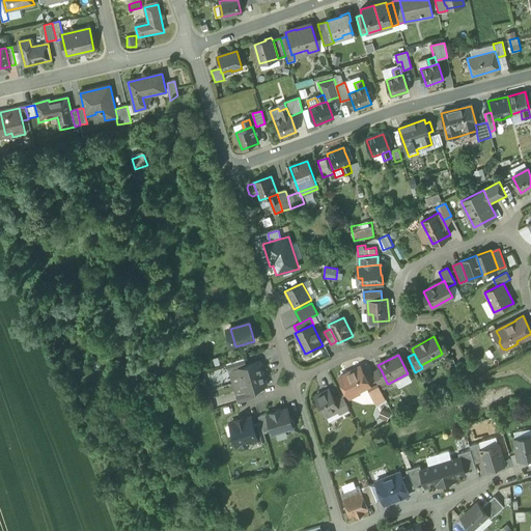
[(244,358),(226,363),(228,371),(238,368),(246,365),(244,358)]
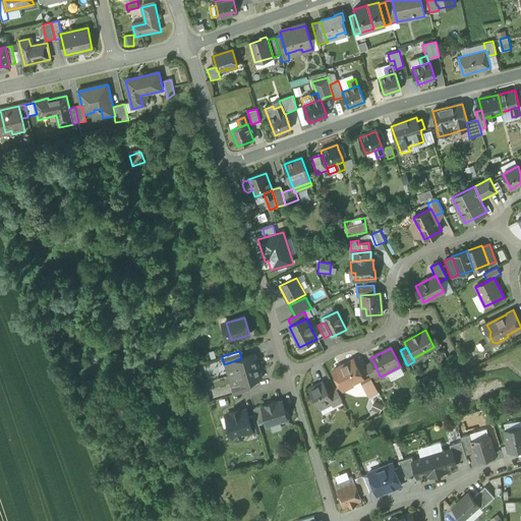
[(241,358),(233,361),(236,372),(258,366),(255,355),(241,358)]
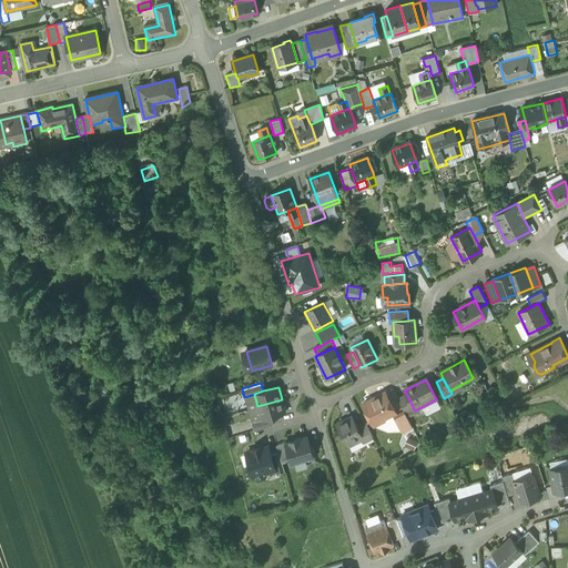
[(385,393),(363,404),(372,423),(382,418),(382,421),(395,414),(385,393)]
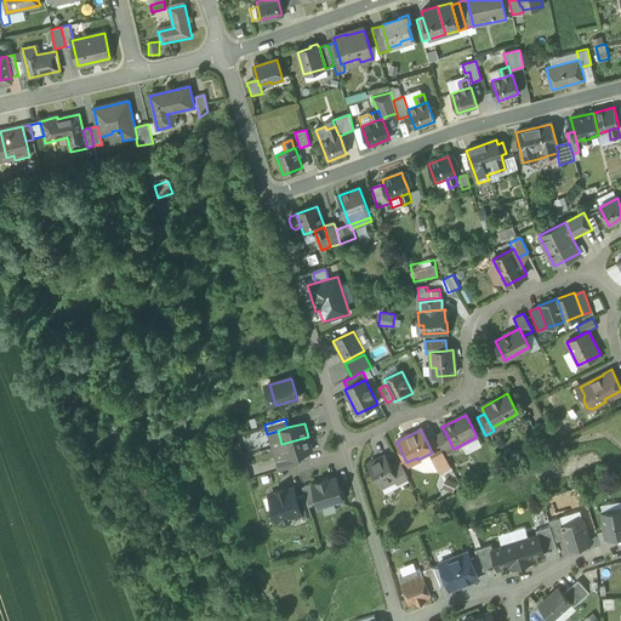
[(445,432),(436,438),(442,450),(443,453),(453,448),(445,432)]
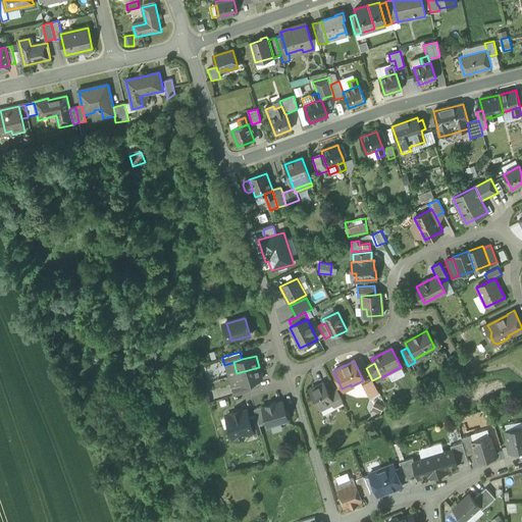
[(259,367),(237,373),(241,384),(241,385),(249,382),(262,378),(259,367)]
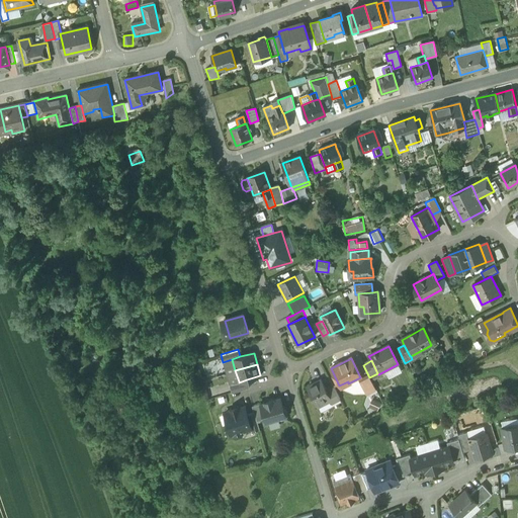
[(368,375),(358,381),(365,396),(376,391),(369,377),(368,375)]
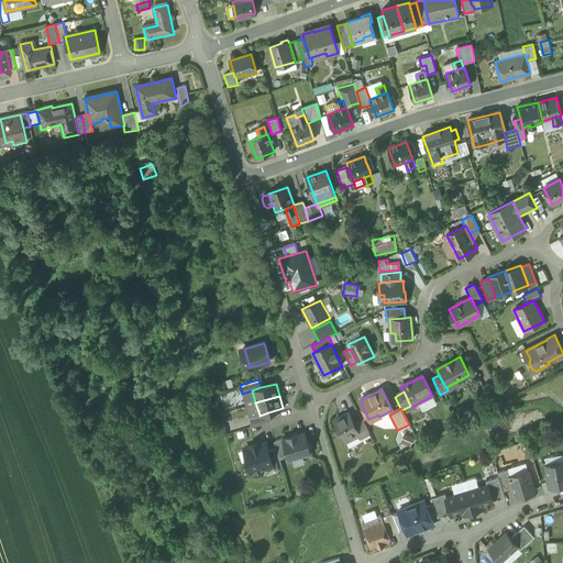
[(260,415),(250,418),(252,427),(272,421),(268,412),(260,416),(260,415)]
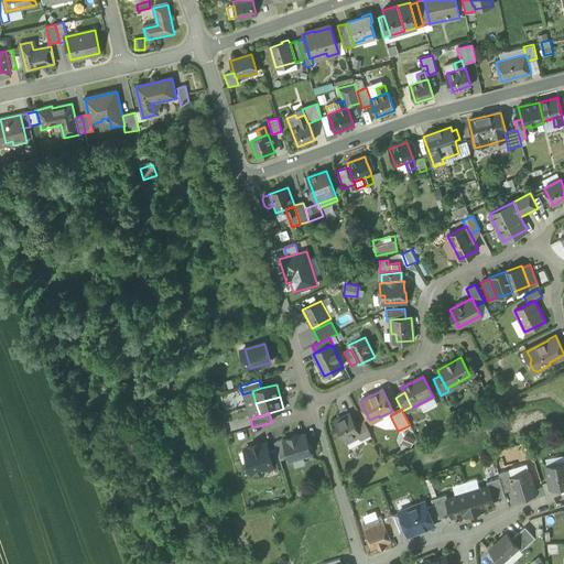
[(355,425),(349,414),(334,422),(344,442),(350,438),(351,441),(359,436),(360,436),(355,425)]
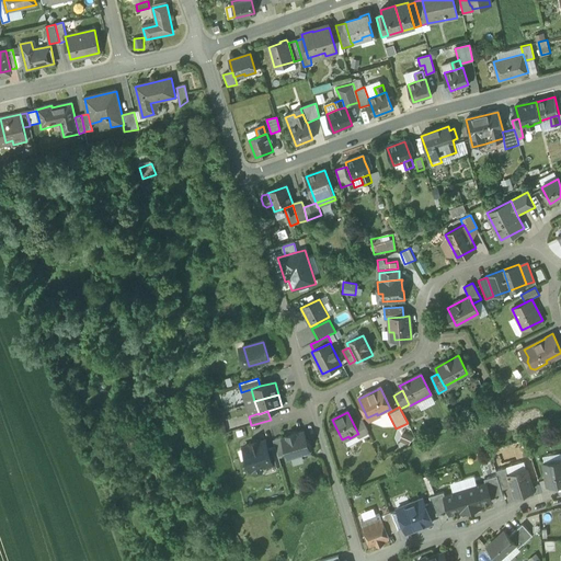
[(362,420),(353,423),(358,434),(357,434),(359,438),(368,434),(362,420)]
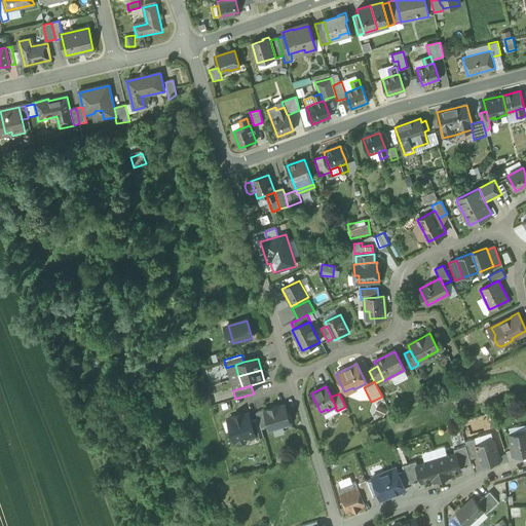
[(285,405),(277,407),(276,406),(273,407),(272,409),(266,411),(265,411),(269,425),(270,428),(284,424),(287,426),(290,425),(292,421),(291,418),(288,416),(285,405)]
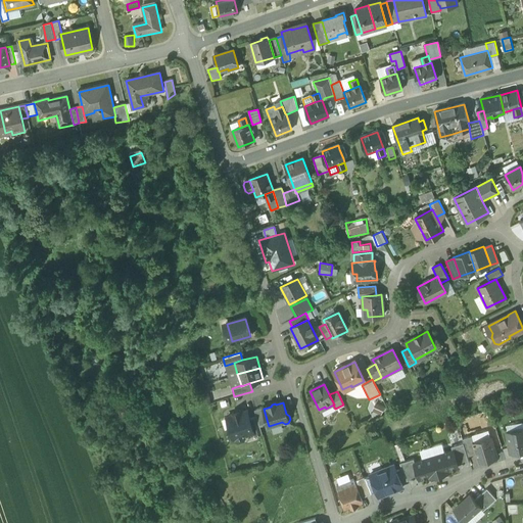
[(264,407),(254,410),(256,417),(257,417),(259,425),(268,423),(264,409),(265,409),(264,407)]
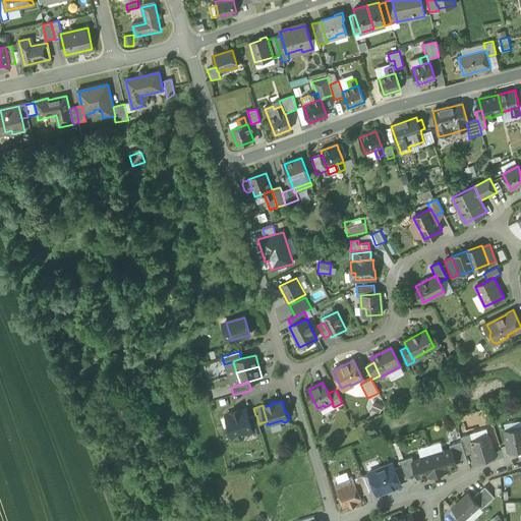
[(240,411),(239,409),(231,411),(232,413),(226,415),(232,437),(234,437),(234,440),(237,441),(243,440),(244,437),(243,433),(252,431),(252,430),(248,417),(246,409),(240,411)]
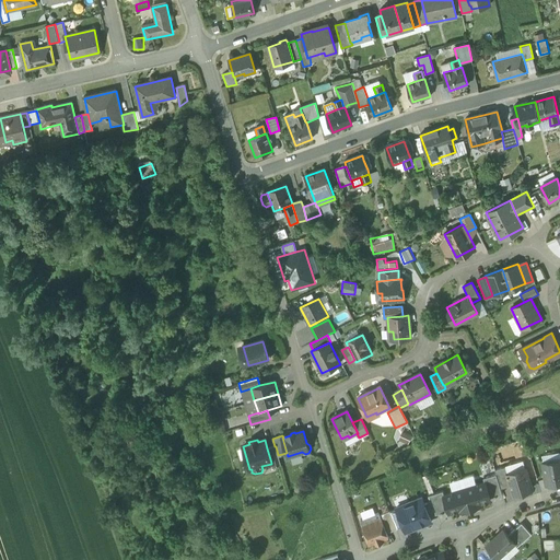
[(275,446),(267,448),(271,463),(271,464),(272,467),(281,465),(278,455),(276,446),(275,446)]
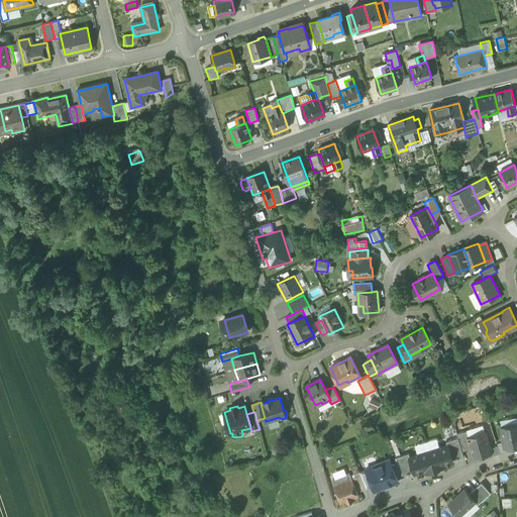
[(516,417),(501,421),(502,425),(516,422),(516,417)]
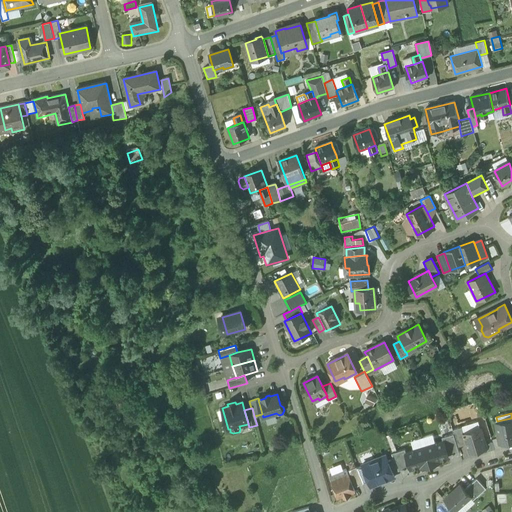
[(511,420),(496,424),(500,443),(511,441),(511,420)]
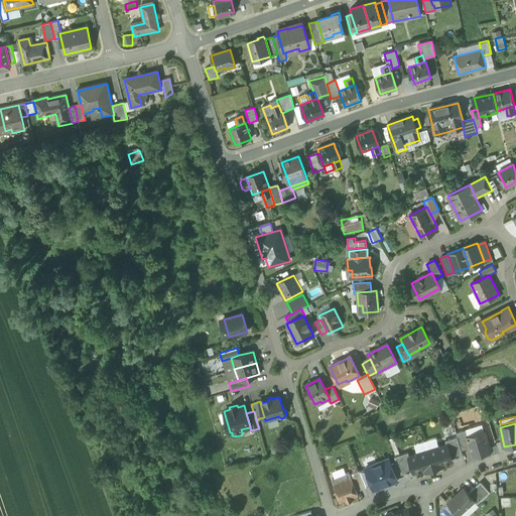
[(466,430),(456,433),(457,437),(462,450),(470,447),(467,437),(468,437),(466,430)]
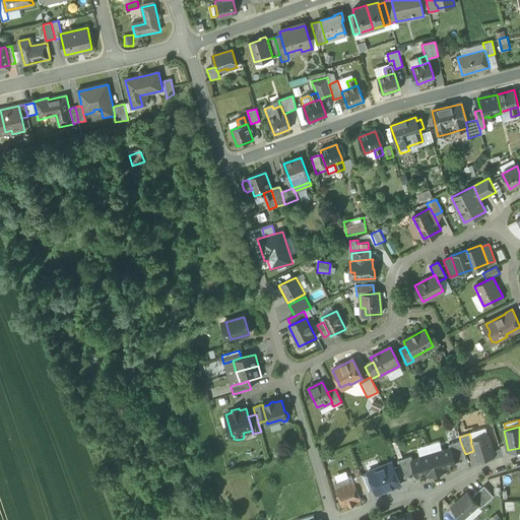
[(471,441),(470,441),(473,451),(476,460),(495,455),(489,436),(471,441)]
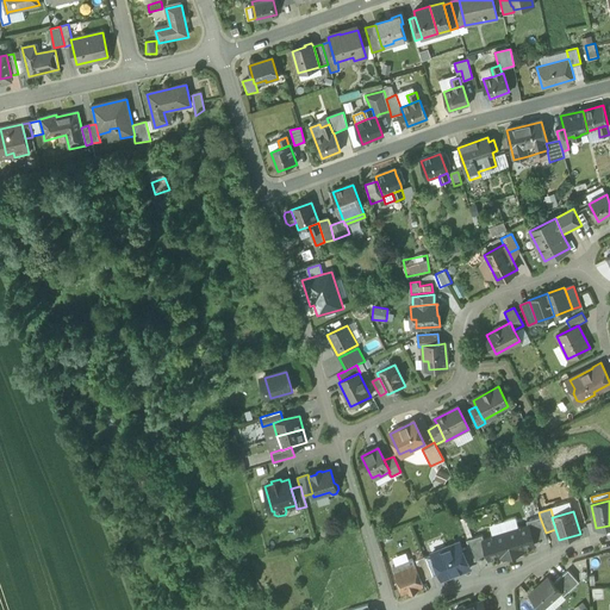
[(540,517),(527,521),(528,527),(529,527),(534,542),(547,539),(546,533),(540,517)]
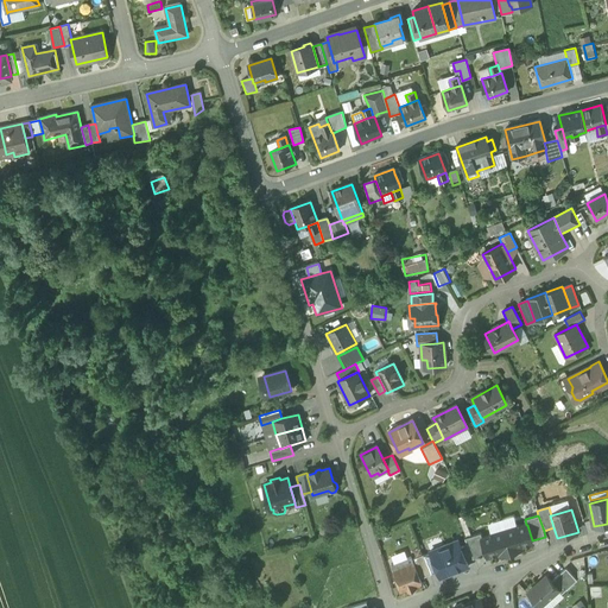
[(517,526),(504,530),(511,552),(521,549),(520,546),(533,543),(532,540),(527,525),(526,525),(518,529),(517,526)]
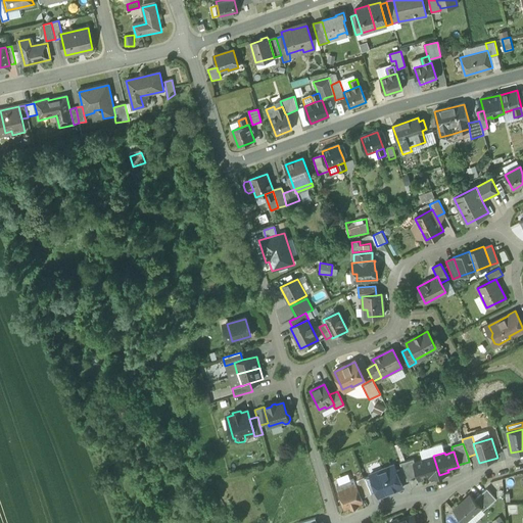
[(433,456),(422,459),(423,461),(415,464),(419,477),(419,479),(430,476),(430,478),(439,475),(433,456)]
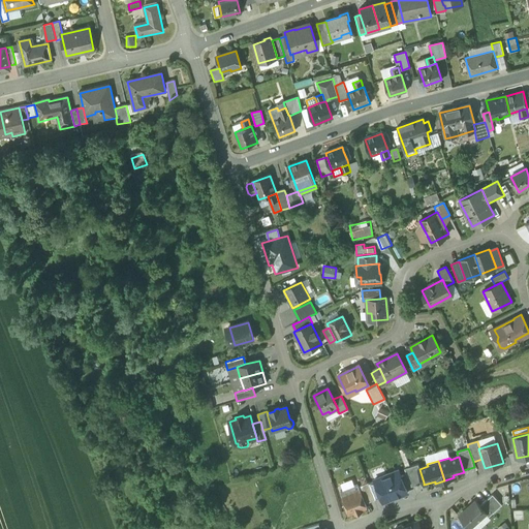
[(418,464),(404,468),(406,474),(407,474),(411,486),(411,487),(424,483),(419,469),(418,464)]
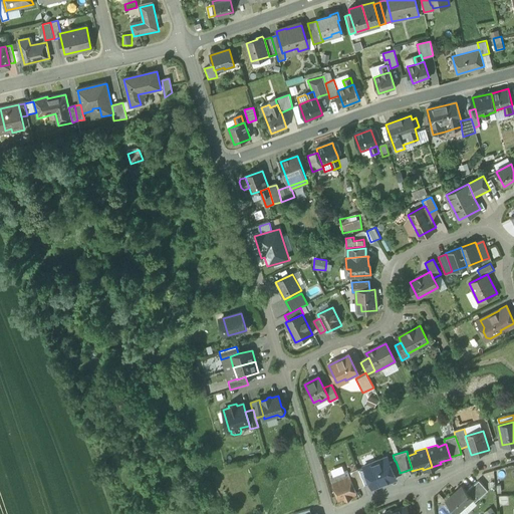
[(388,457),(363,466),(364,467),(370,483),(372,488),(396,479),(394,474),(390,463),(388,457)]
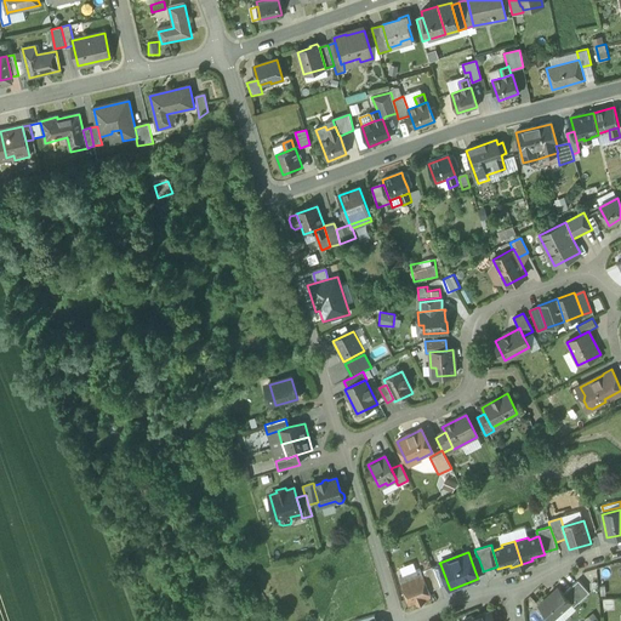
[(477,557),(471,559),(476,573),(483,570),(478,557),(477,557)]
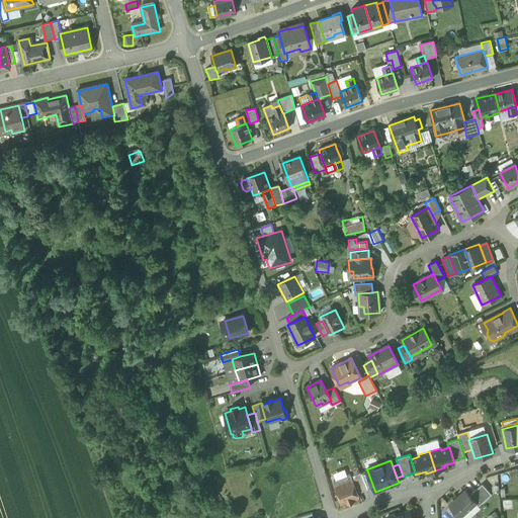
[(373,487),(367,470),(361,473),(367,490),(373,487)]
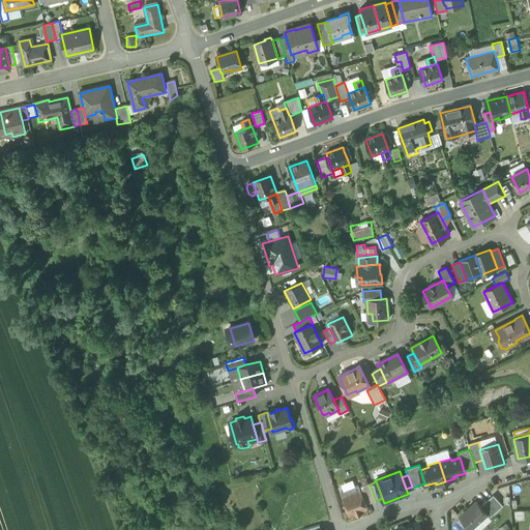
[(369,483),(361,487),(367,503),(376,501),(370,484),(369,483)]
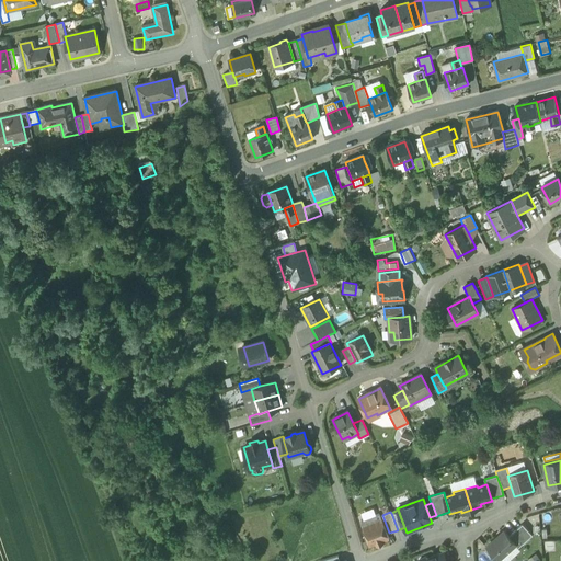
[(361,522),(363,527),(381,521),(379,514),(361,522)]
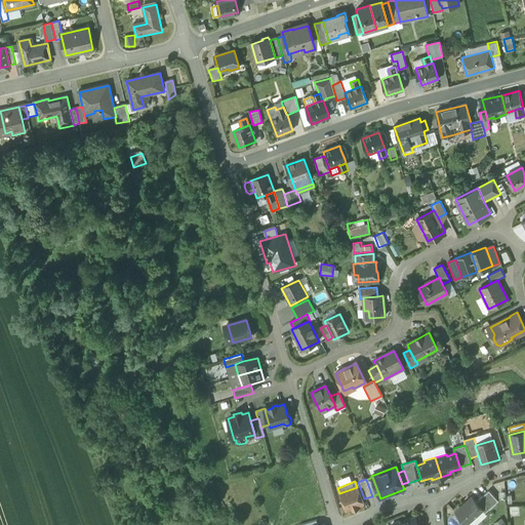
[(357,487),(339,493),(347,511),(352,509),(352,510),(359,507),(359,506),(364,503),(357,487)]
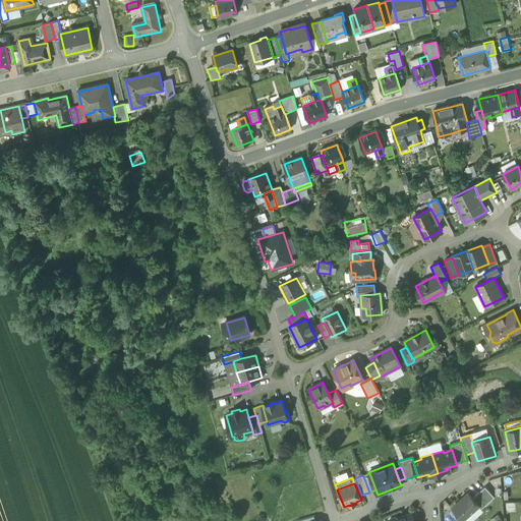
[(485,486),(472,499),(479,506),(478,506),(481,510),(495,498),(485,486)]
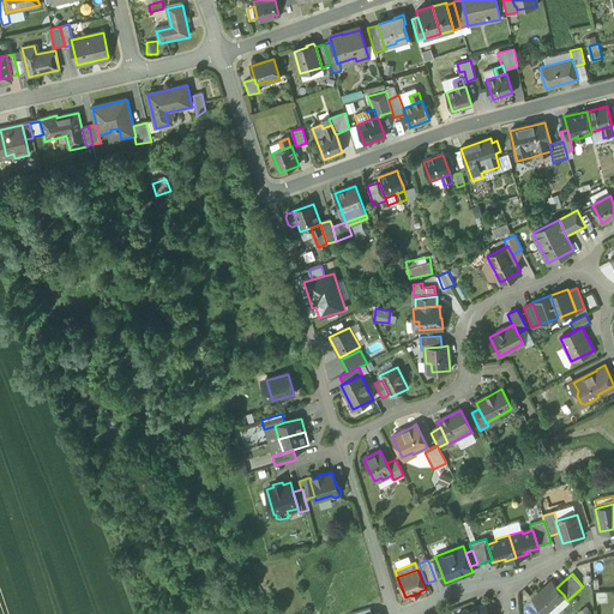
[(552,582),(534,599),(546,613),(564,596),(565,596),(557,588),(552,582)]
